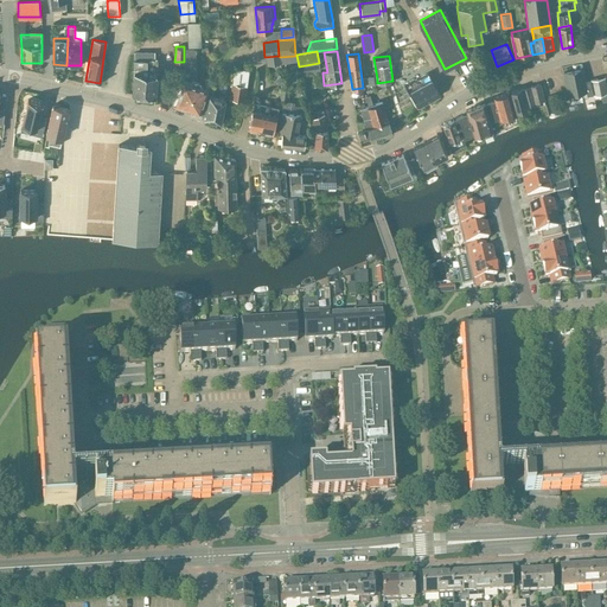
[(134,71),(132,96),(155,97),(158,74),(157,58),(154,58),(146,58),(146,59),(134,59),(134,71)]
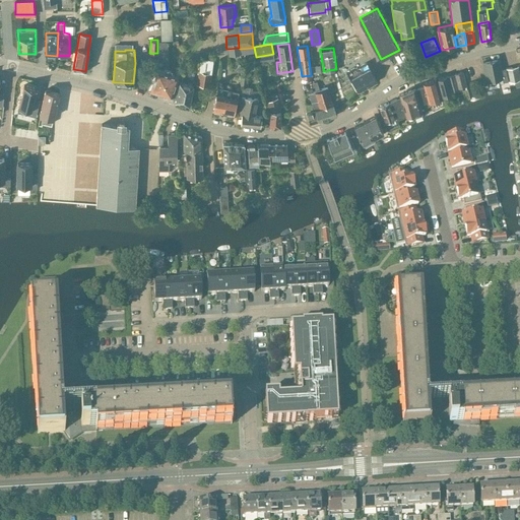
[(213,60),(200,58),(197,83),(209,85),(213,60)]
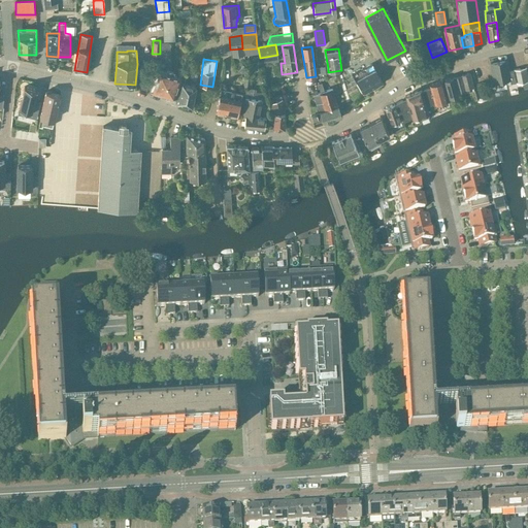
[(506,59),(490,62),(494,80),(509,77),(510,83),(516,81),(527,79),(527,75),(526,67),(514,69),(514,70),(508,71),(508,70),(506,59)]
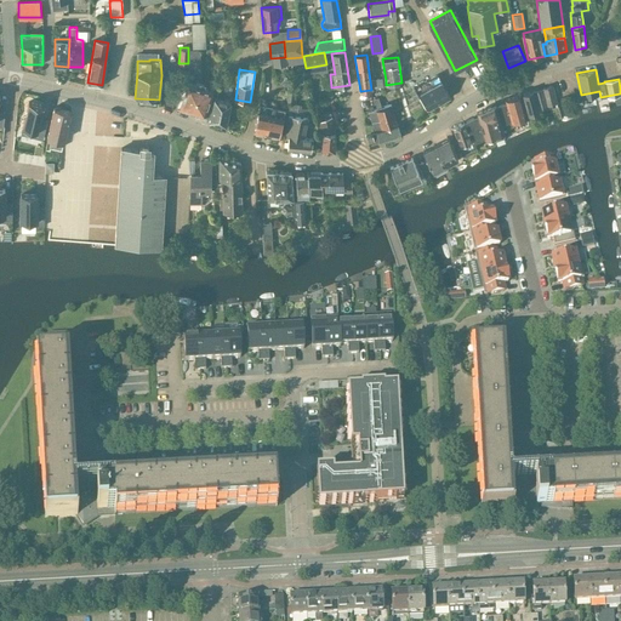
[(426,109),(450,97),(438,74),(414,86),(426,109)]
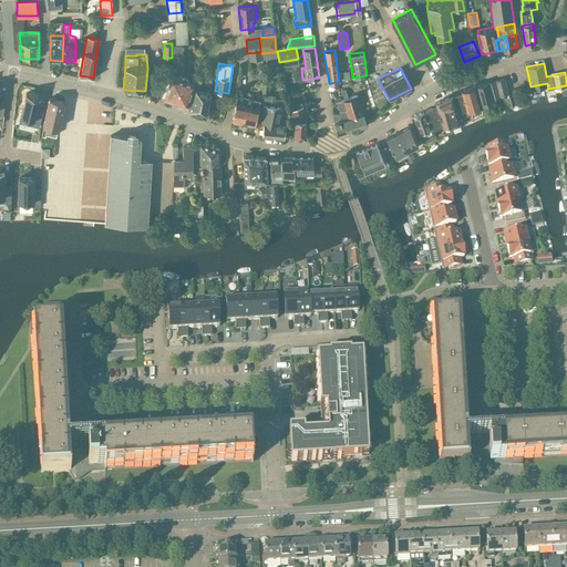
[(349,71),(338,72),(339,81),(350,79),(349,71)]
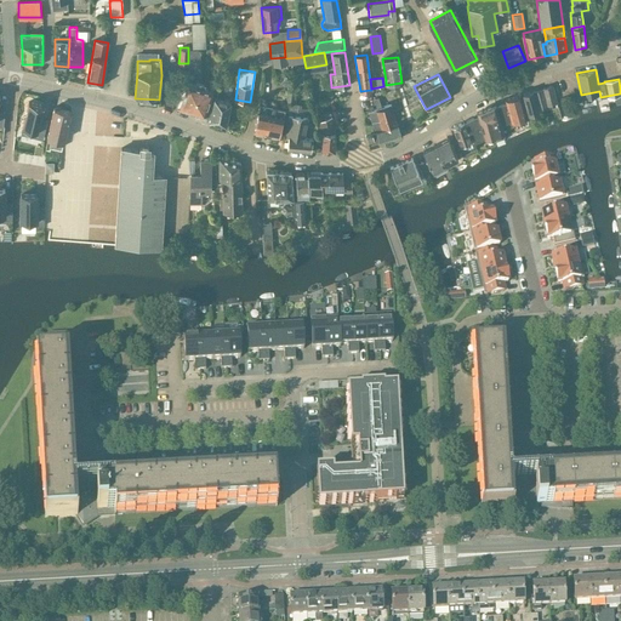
[(180,109),(192,112),(198,92),(200,93),(203,86),(203,81),(195,79),(194,84),(187,81),(180,109)]
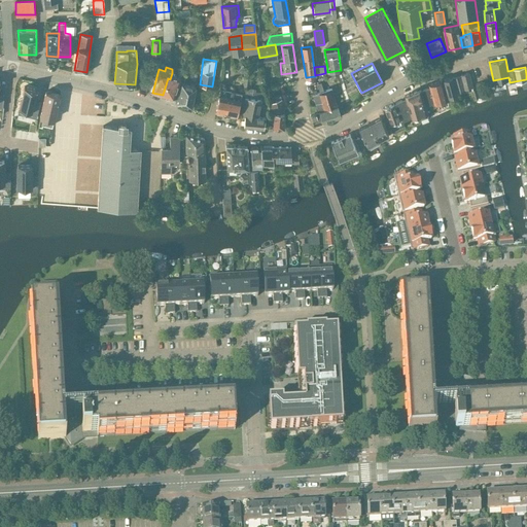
[(168,78),(163,95),(173,98),(174,97),(176,97),(182,74),(174,71),(174,70),(172,69),(172,73),(170,79),(168,78)]
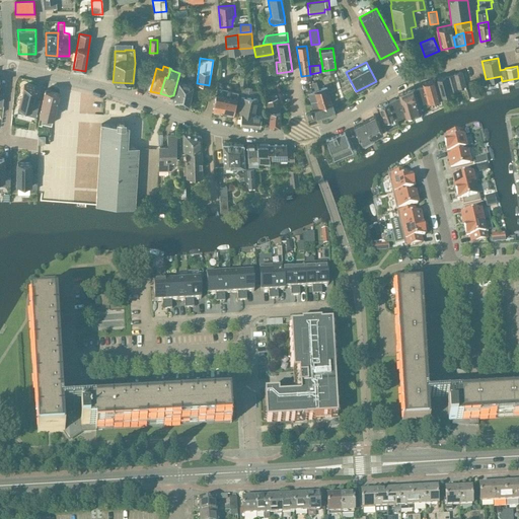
[(190,72),(180,71),(174,102),(189,104),(193,83),(188,82),(190,72)]
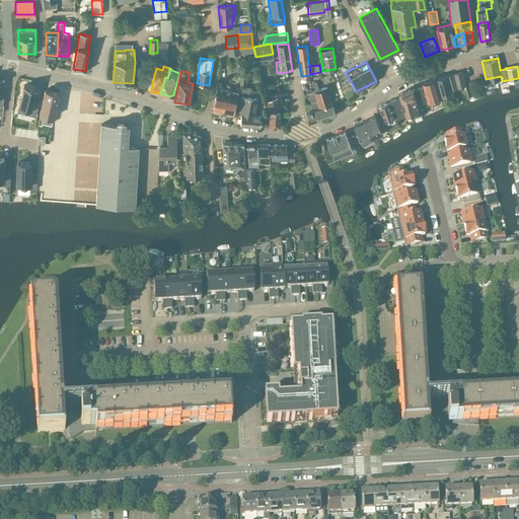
[(465,85),(461,71),(437,78),(441,93),(449,91),(449,89),(465,85)]
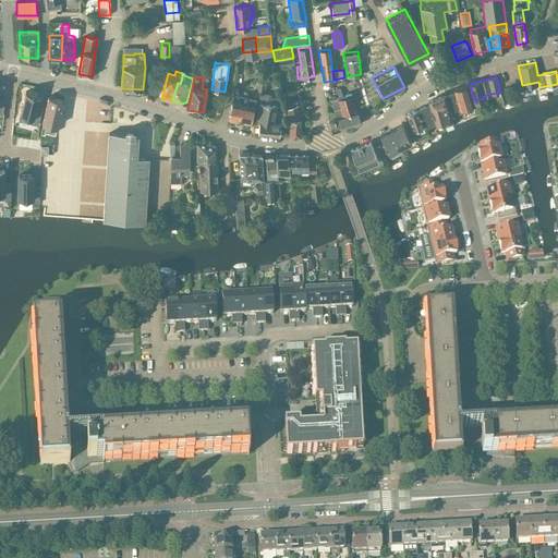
[(446,95),(451,114),(461,112),(460,107),(462,106),(463,112),(474,110),(468,85),(455,88),(456,93),(446,95)]
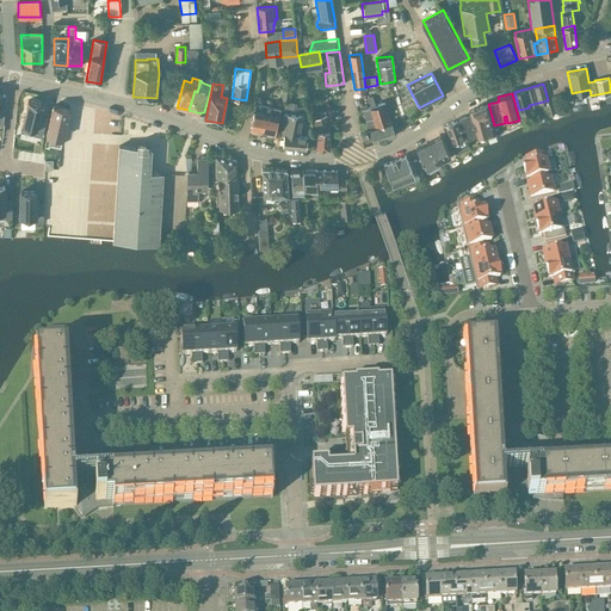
[(370,106),(363,109),(368,123),(370,130),(392,123),(384,102),(376,105),(372,96),(365,98),(368,103),(369,103),(370,106)]
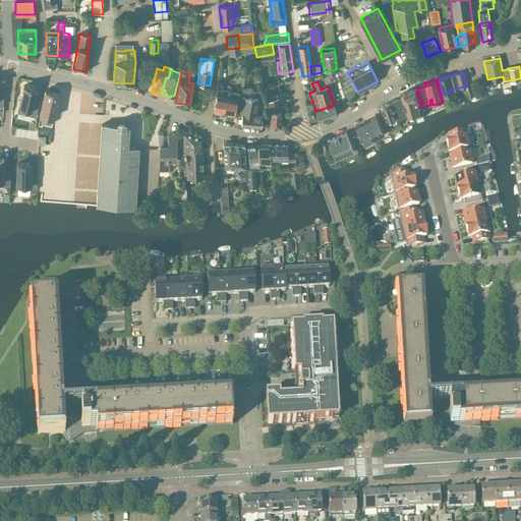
[(24,84),(17,110),(36,115),(40,99),(34,98),(37,88),(24,84)]
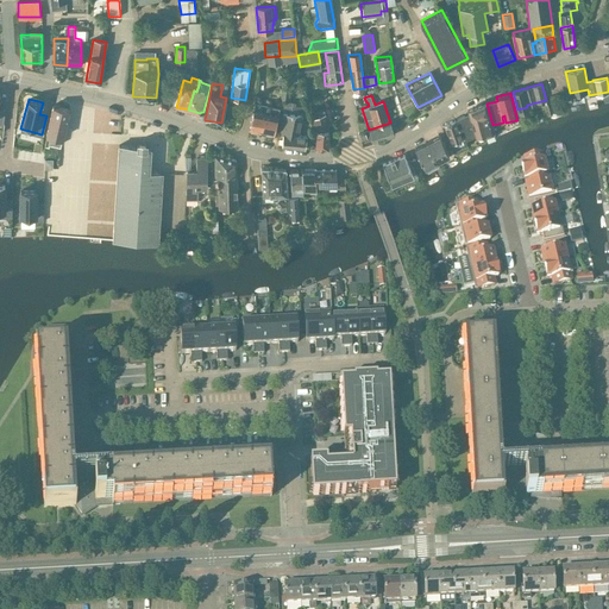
[(468,110),(469,114),(475,132),(475,133),(477,139),(495,133),(493,125),(487,104),(487,101),(468,110)]
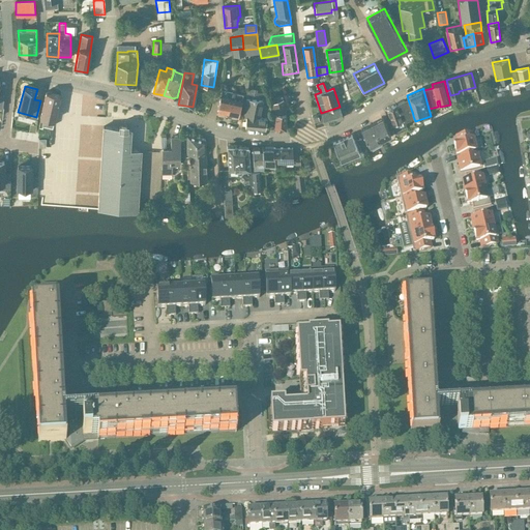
[(224,113),(227,114),(232,91),(221,89),(216,112),(217,112),(217,113),(224,114),(224,113)]
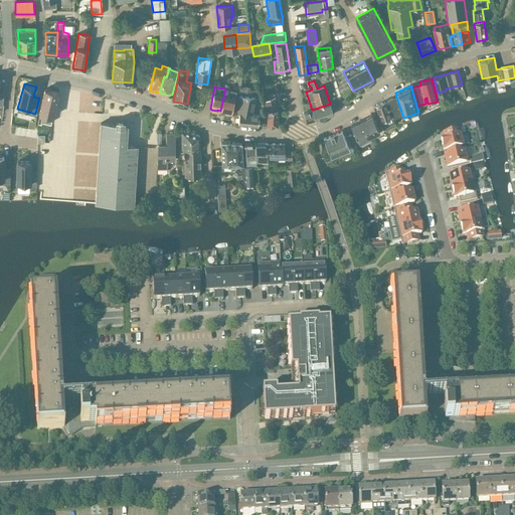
[(247,87),(239,87),(238,95),(236,113),(239,113),(238,124),(259,126),(260,115),(251,114),(254,91),(246,90),(247,87)]
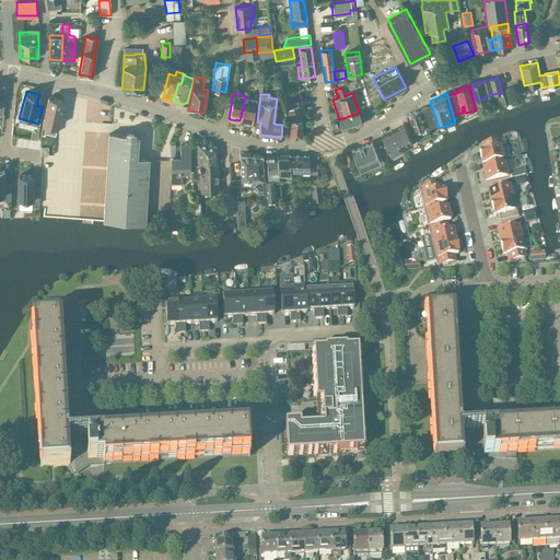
[(63,101),(48,96),(43,120),(42,129),(55,132),(63,101)]
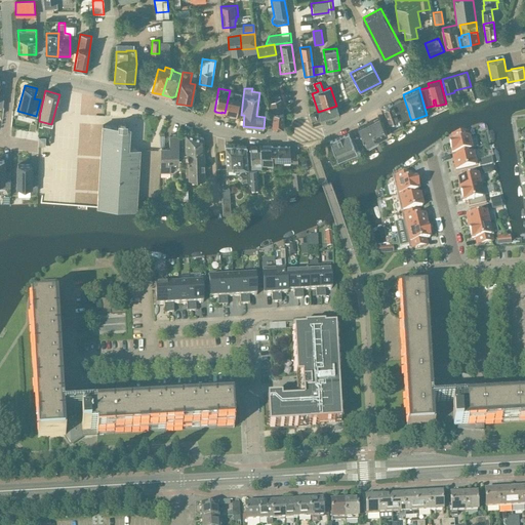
[(230,90),(225,113),(229,114),(228,115),(234,116),(234,115),(236,115),(240,92),(230,90)]
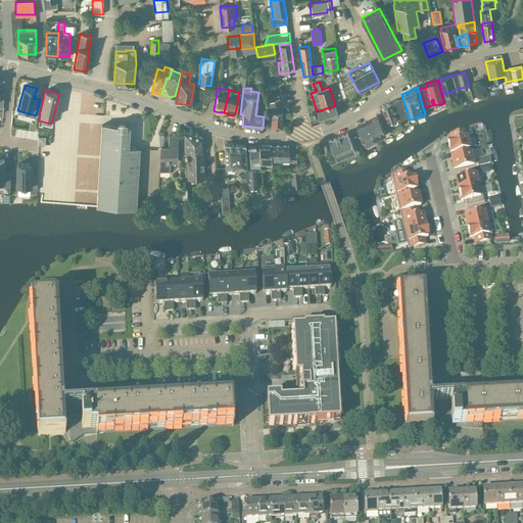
[(282,111),(278,93),(268,95),(269,100),(273,111),(271,128),(282,128),(282,111)]
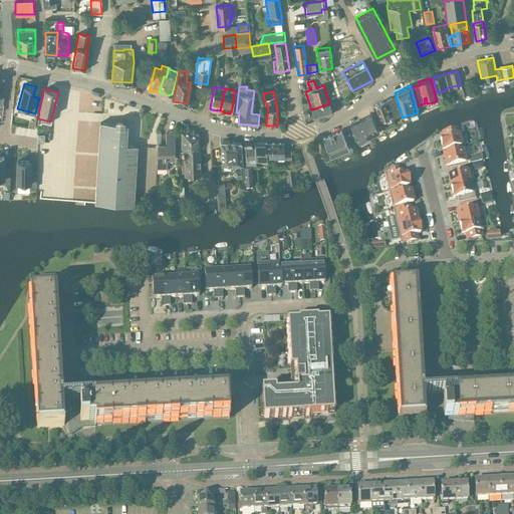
[(401,111),(396,96),(394,97),(393,95),(384,99),(391,115),(400,111),(401,111)]
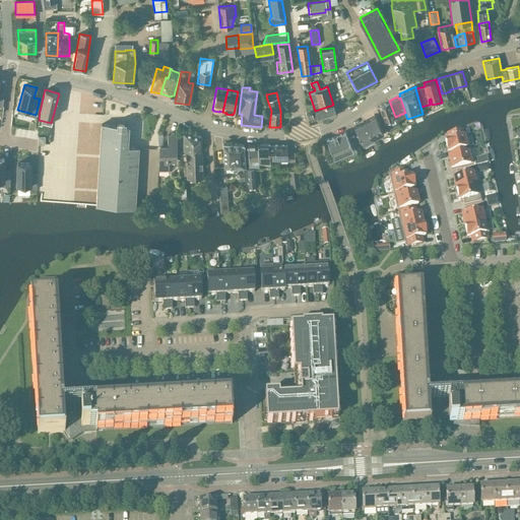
[(394,117),(388,102),(379,106),(385,121),(383,121),(387,130),(397,126),(393,117),(394,117)]
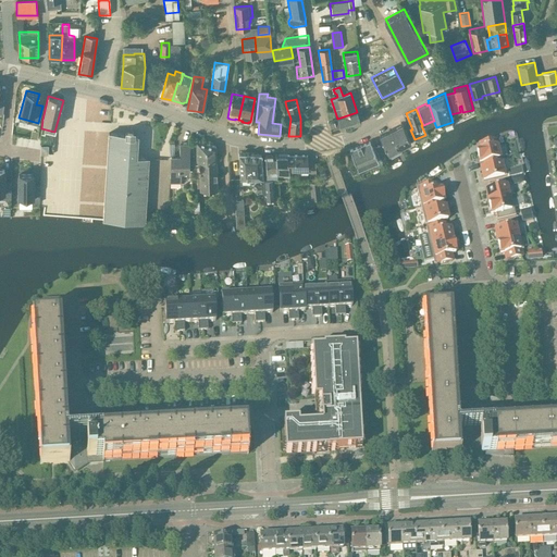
[(335,112),(327,111),(327,121),(330,127),(331,130),(332,133),(342,130),(337,119),(335,112)]
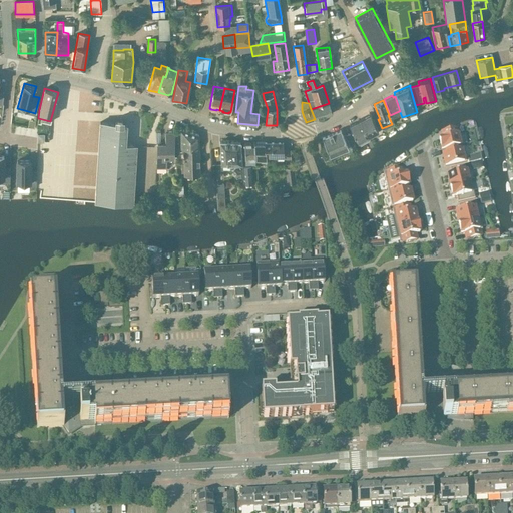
[(329,103),(311,109),(315,119),(332,113),(329,103)]
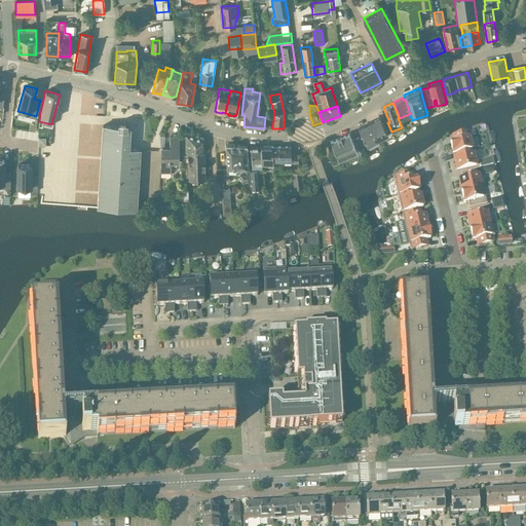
[(368,122),(378,141),(388,135),(379,116),(368,122)]
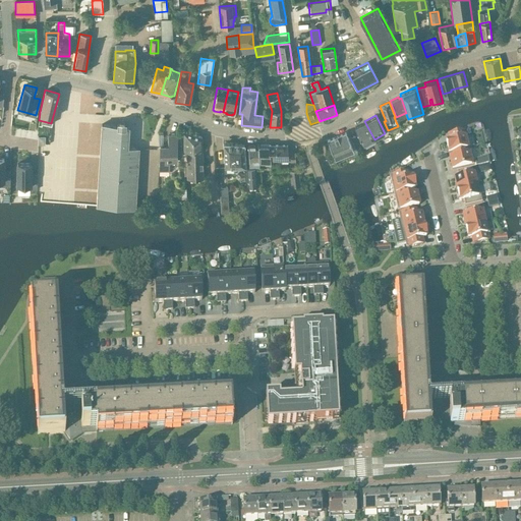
[(125,121),(117,121),(117,122),(117,125),(104,124),(102,124),(102,125),(96,205),(134,207),(139,150),(139,148),(137,148),(127,147),(128,126),(125,125),(125,122),(125,121)]
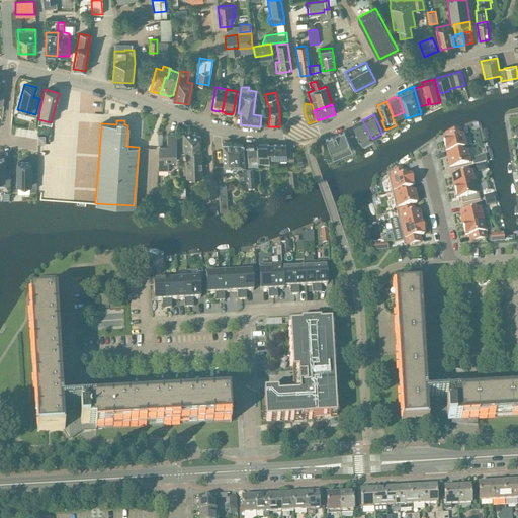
[(372,139),(362,120),(352,125),(362,144),(372,139)]
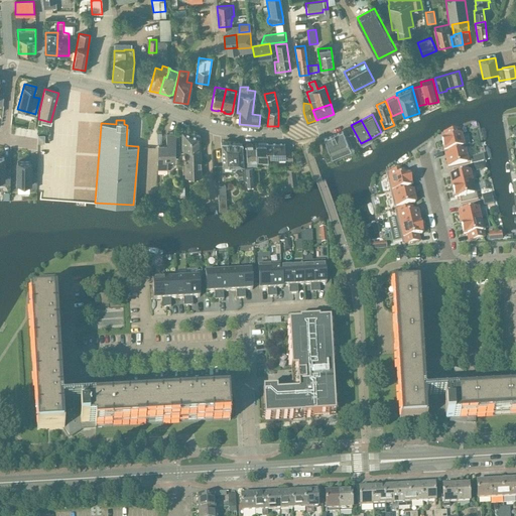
[(181,129),(181,144),(191,144),(190,138),(192,133),(181,129)]
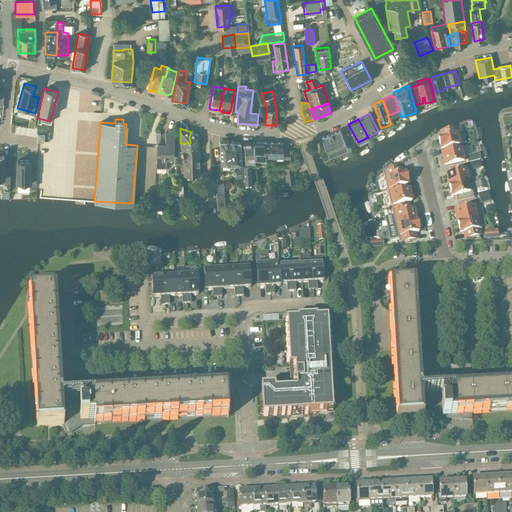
[(340,129),(322,137),(322,138),(323,140),(329,154),(330,156),(351,147),(351,149),(356,146),(350,132),(345,134),(344,132),(344,133),(341,134),(340,129)]
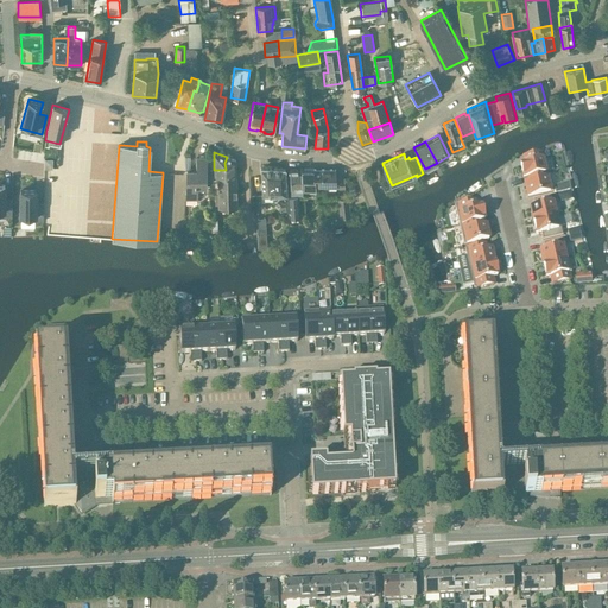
[(525,164),(520,165),(523,178),(548,173),(553,172),(551,160),(543,162),(540,153),(524,158),(525,164)]
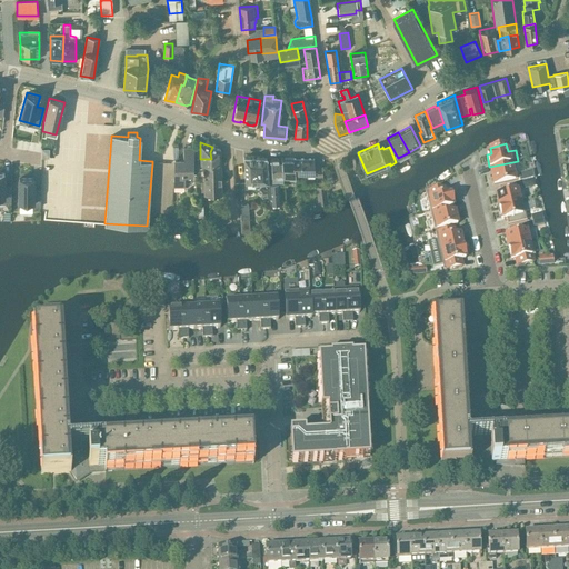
[(193,147),(185,147),(185,158),(175,158),(175,185),(183,185),(185,173),(192,173),(193,147)]
